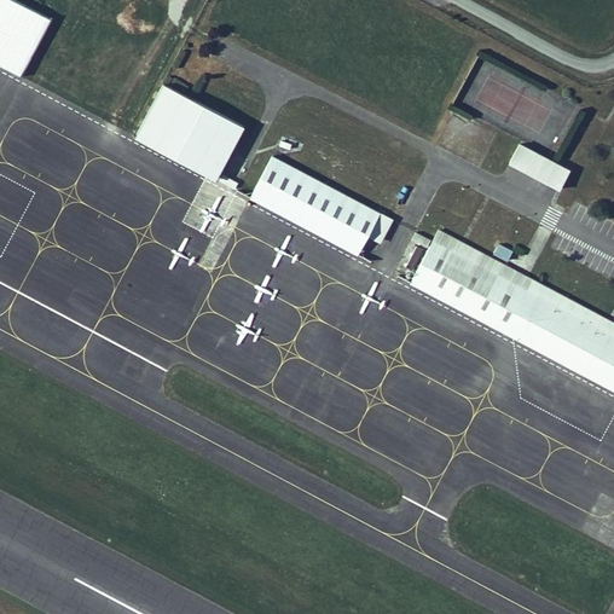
[(47,27),(0,3),(0,73),(7,76),(18,82),(47,27)]
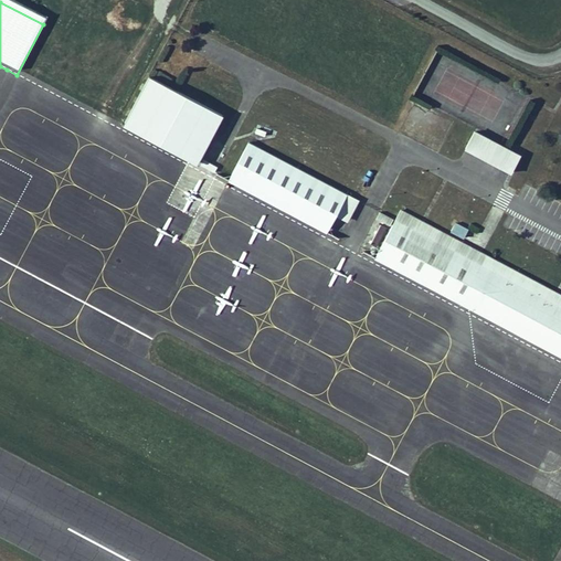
[(148,77),(123,126),(196,165),(222,115),(148,77)]
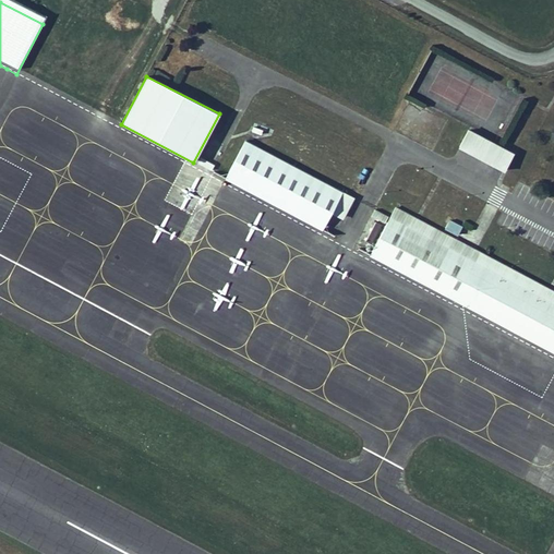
[(468,130),(459,147),(503,169),(512,153),(468,130)]
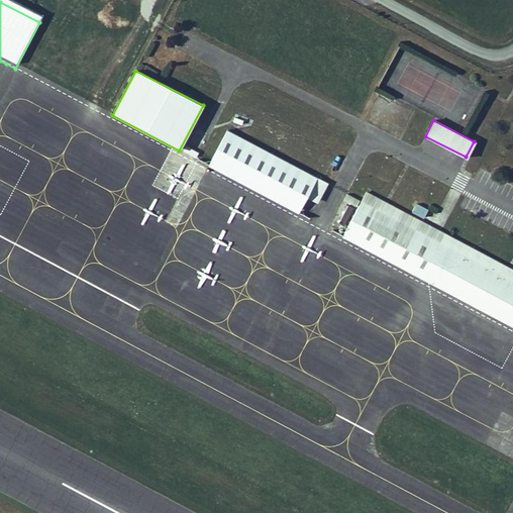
[(327,183),(224,129),(206,166),(309,219),(316,204),(327,183)]
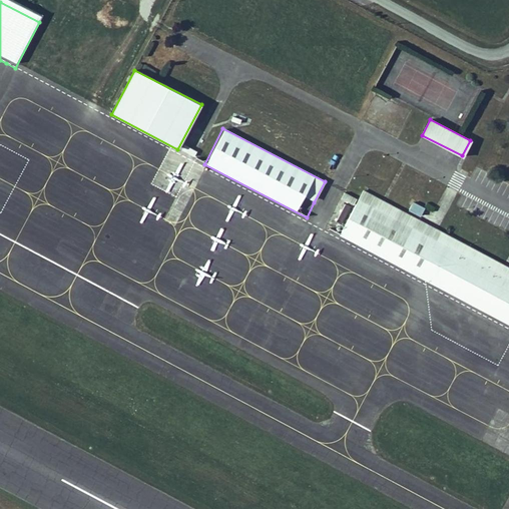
[(183,145),(179,151),(191,158),(195,152),(183,145)]
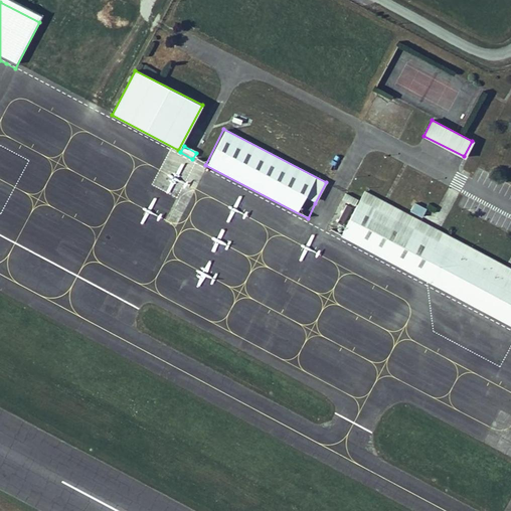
[(510,270),(363,193),(340,236),(510,323),(510,270)]
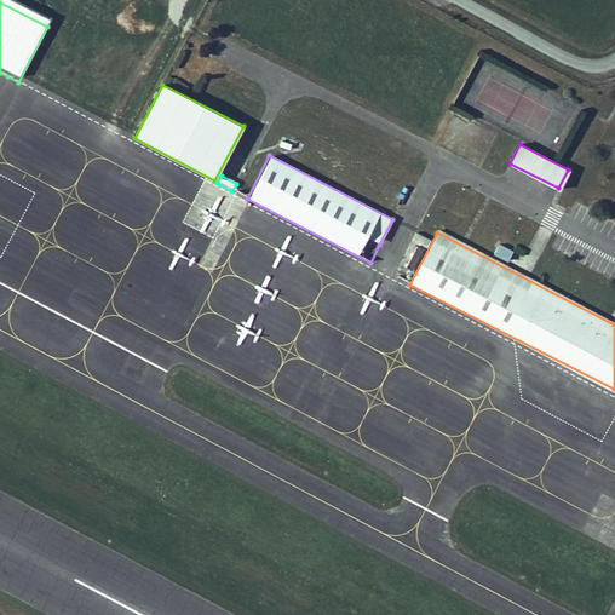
[(496,246),(492,254),(506,262),(511,252),(496,246)]
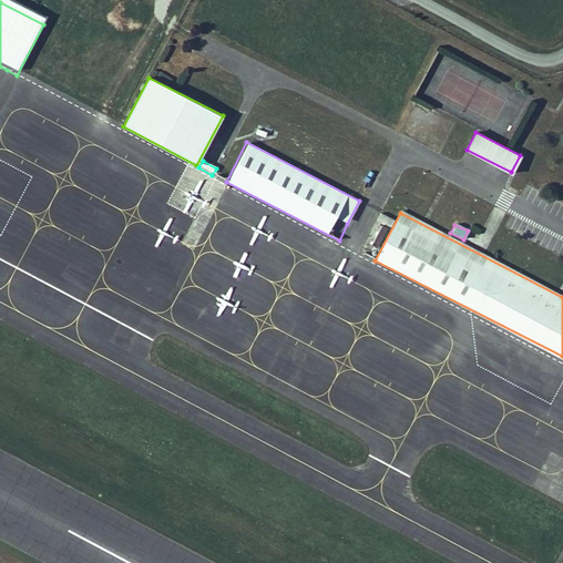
All buildings are outlined.
